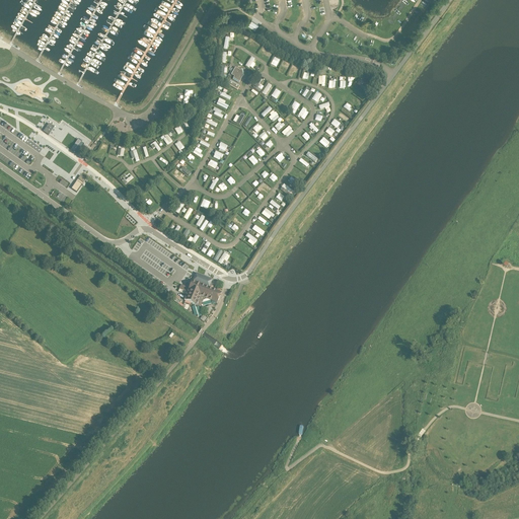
[(250,20),(248,26),(255,29),(258,23),(250,20)]
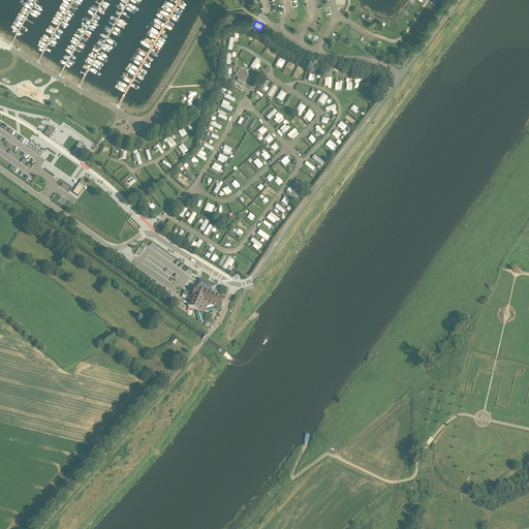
[(241,48),(245,47),(242,34),(235,36),(236,40),(239,39),(241,48)]
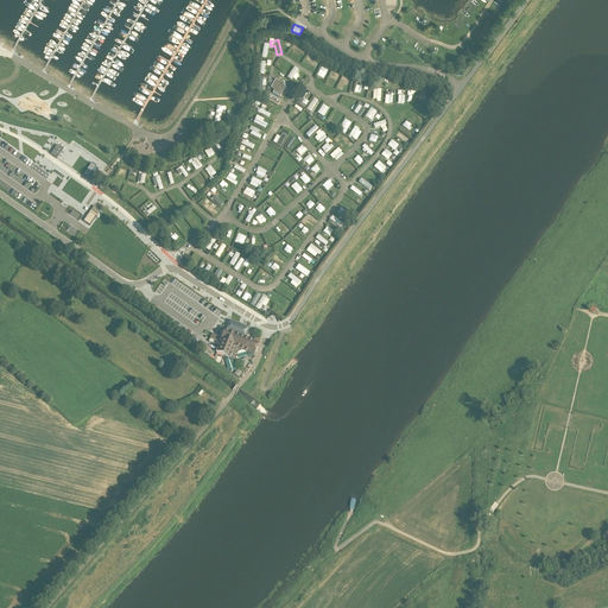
[(292,50),(304,58),(306,55),(295,46),(292,50)]
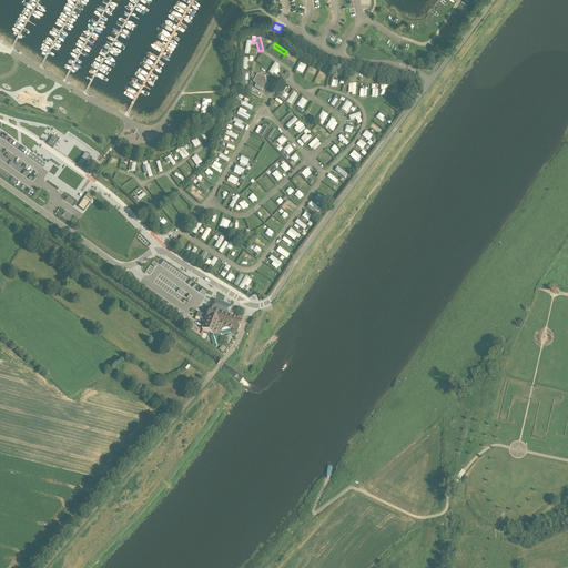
[(293,63),(296,60),(288,53),(285,57),(293,63)]
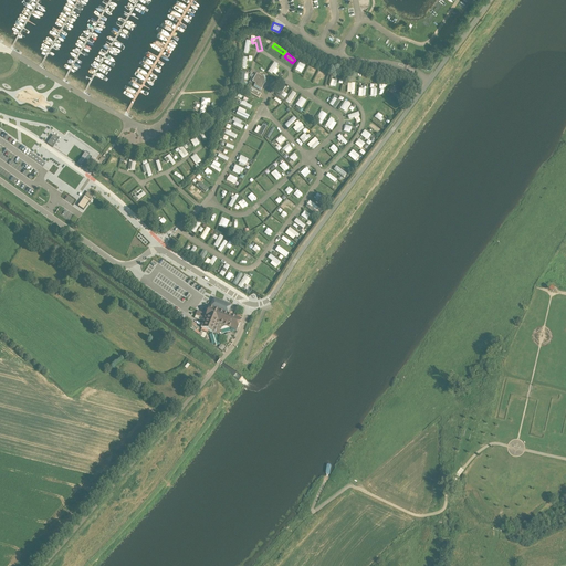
[(270,61),(263,69),(266,72),(273,63),(270,61)]
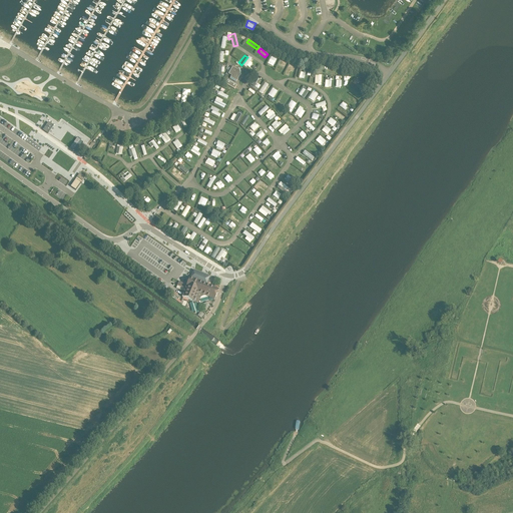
[(243,66),(249,69),(252,64),(250,63),(252,59),(248,57),(243,66)]
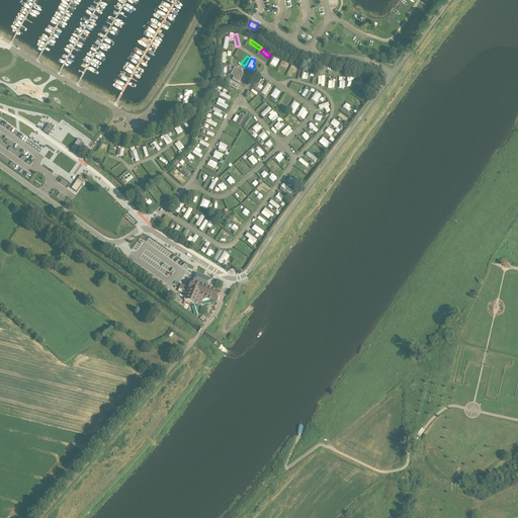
[(270,66),(276,69),(279,61),(273,59),(270,66)]
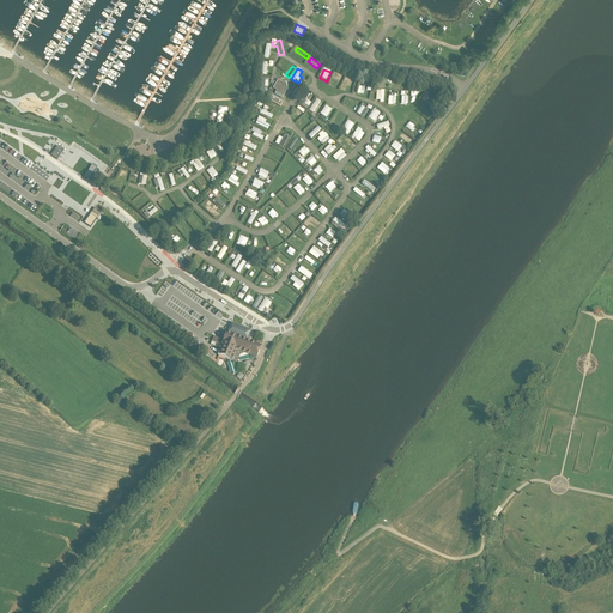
[(346,78),(340,90),(344,92),(350,80),(346,78)]
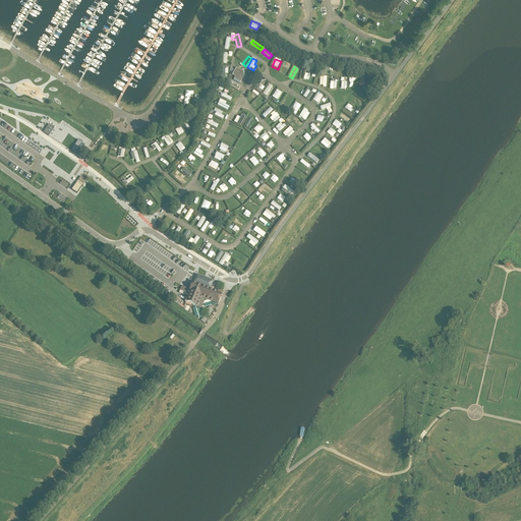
[(240,72),(235,69),(231,76),(235,78),(233,81),(239,84),(243,78),(245,78),(243,71),(240,72)]
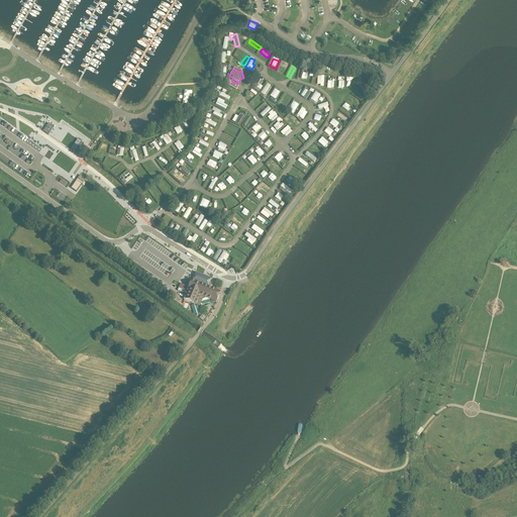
[(229,82),(227,86),(235,91),(238,87),(229,82)]
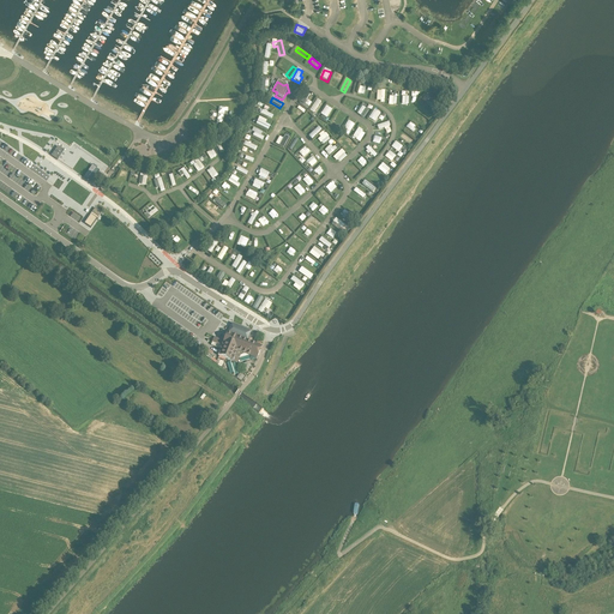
[(429,97),(427,102),(435,107),(438,101),(429,97)]
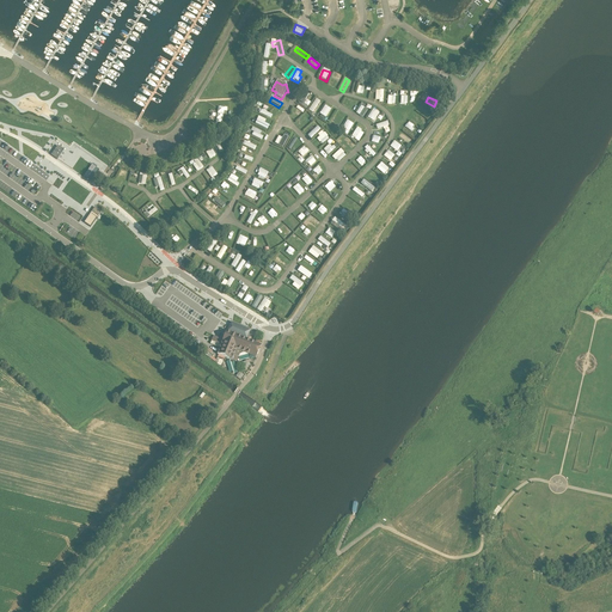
[(342,105),(348,109),(353,102),(347,98),(342,105)]
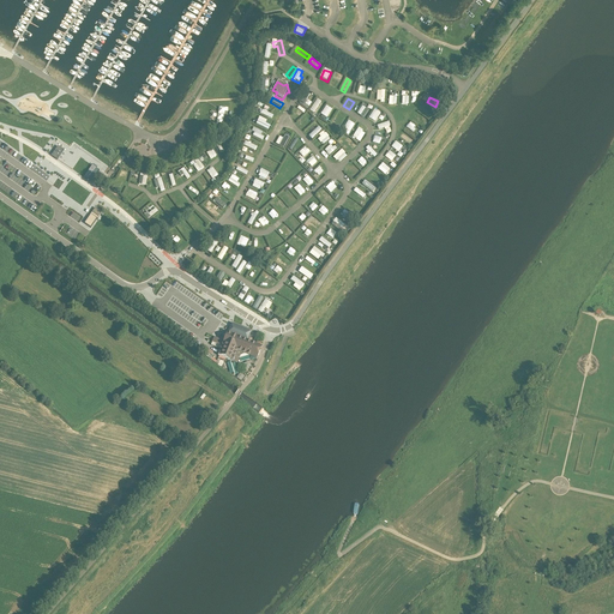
[(315,115),(321,102),(315,100),(311,113),(315,115)]
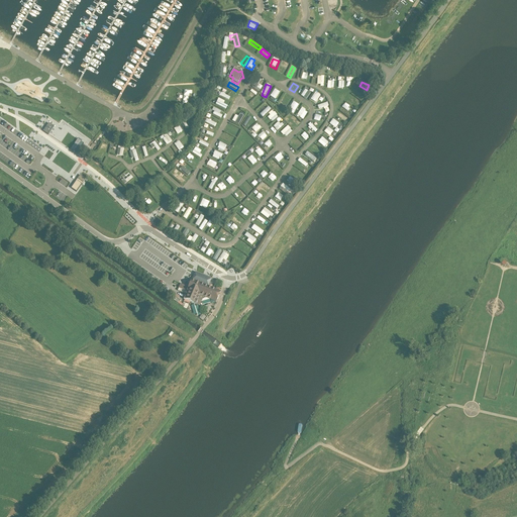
[(357,88),(354,92),(362,97),(365,94),(357,88)]
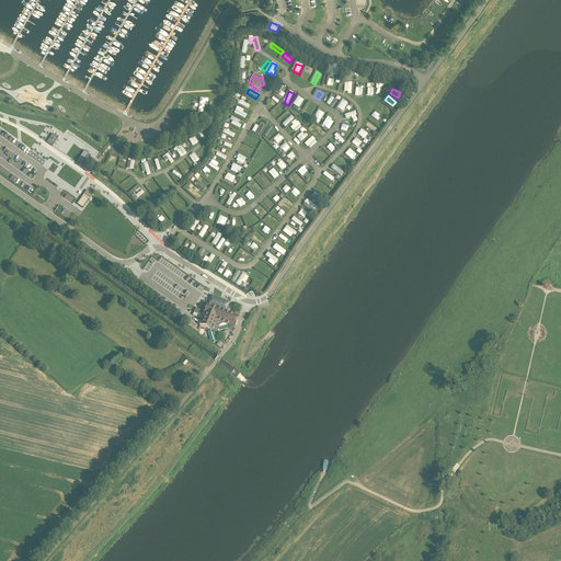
[(272,98),(268,103),(275,107),(278,102),(272,98)]
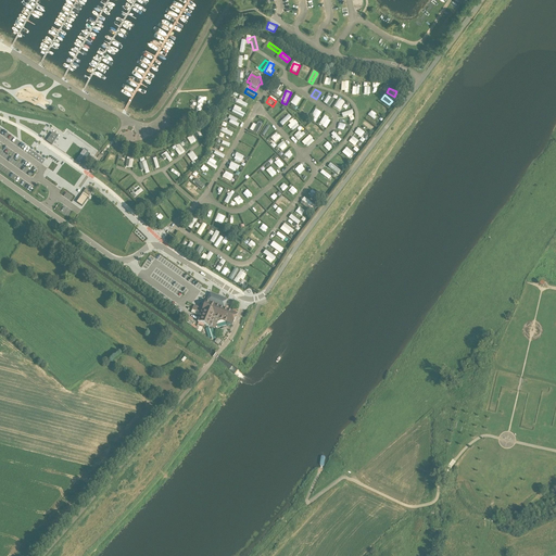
[(295,108),(301,100),(295,97),(290,104),(295,108)]
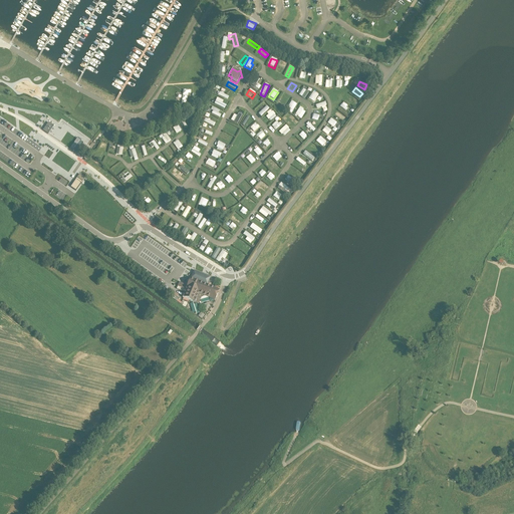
[(303,89),(299,96),(304,99),(308,92),(303,89)]
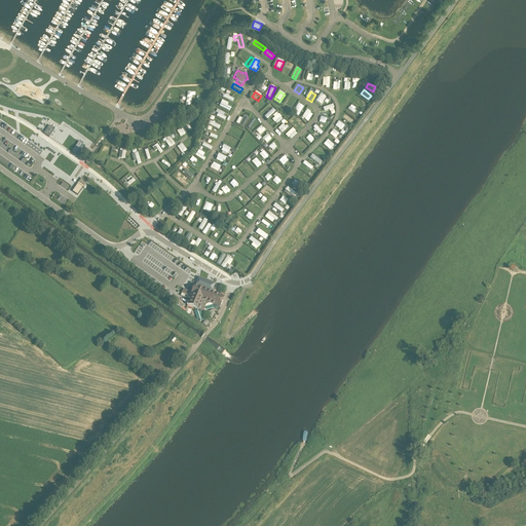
[(322,106),(326,98),(321,95),(315,102),(322,106)]
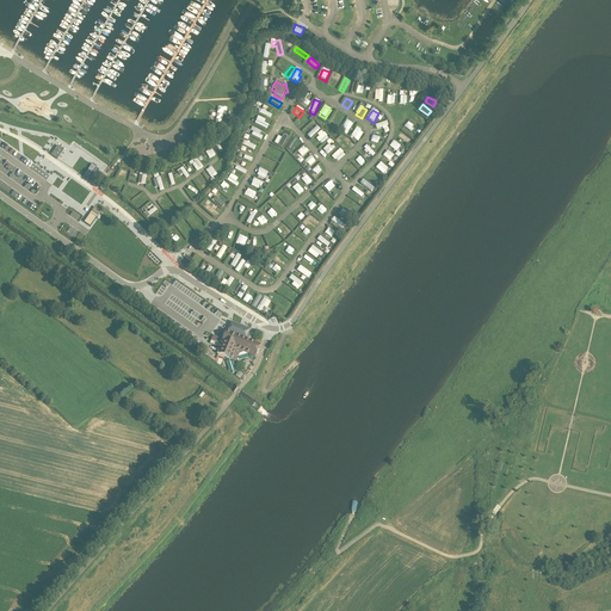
[(333,128),(341,116),(338,113),(329,124),(333,128)]
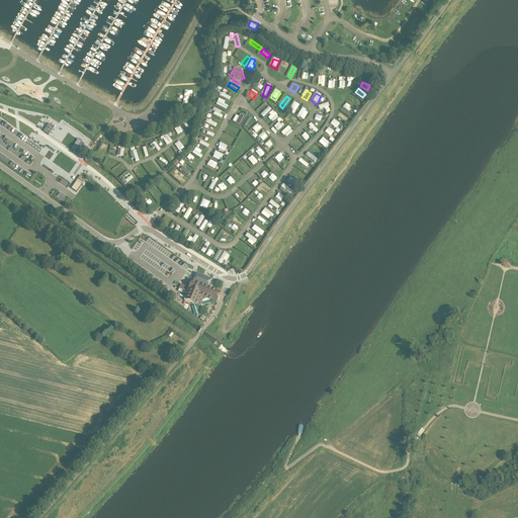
[(348,100),(357,107),(361,102),(352,96),(348,100)]
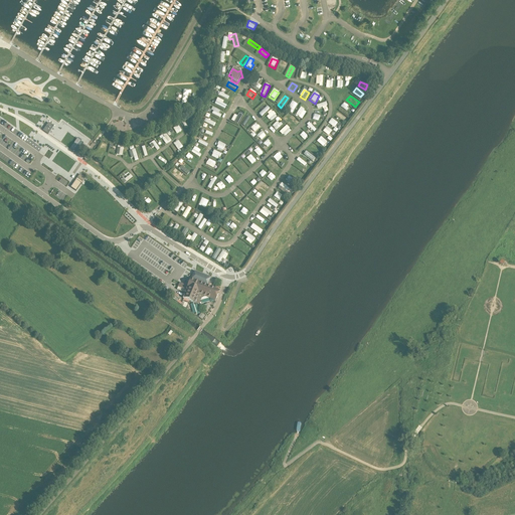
[(214,106),(225,110),(226,106),(222,105),(223,102),(217,99),(214,106)]
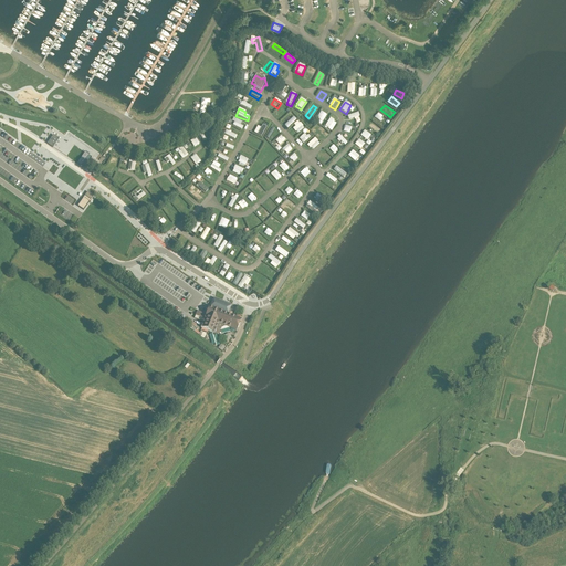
[(284,112),(276,118),(279,121),(286,115),(284,112)]
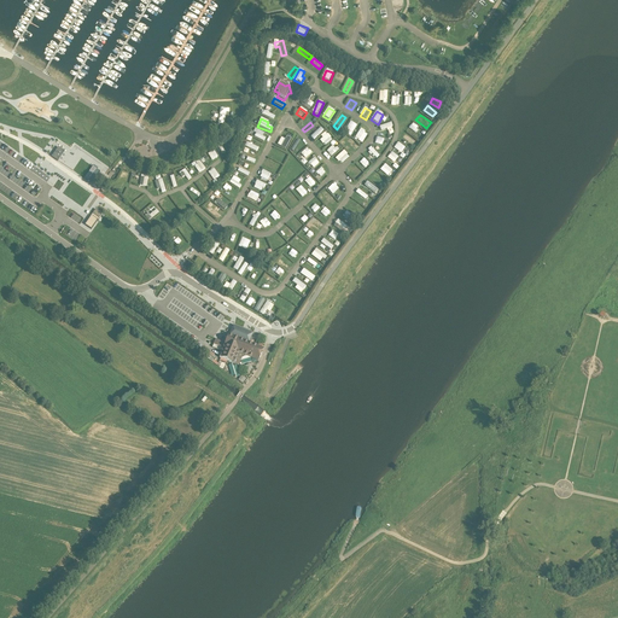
[(350,122),(345,134),(351,138),(356,126),(350,122)]
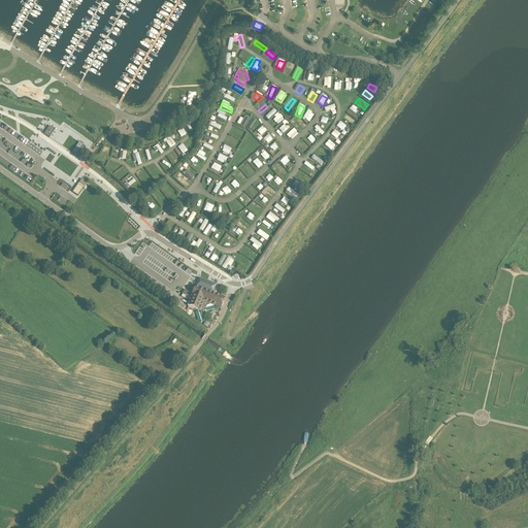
[(331,111),(332,116),(336,114),(334,106),(324,109),(325,112),(331,111)]
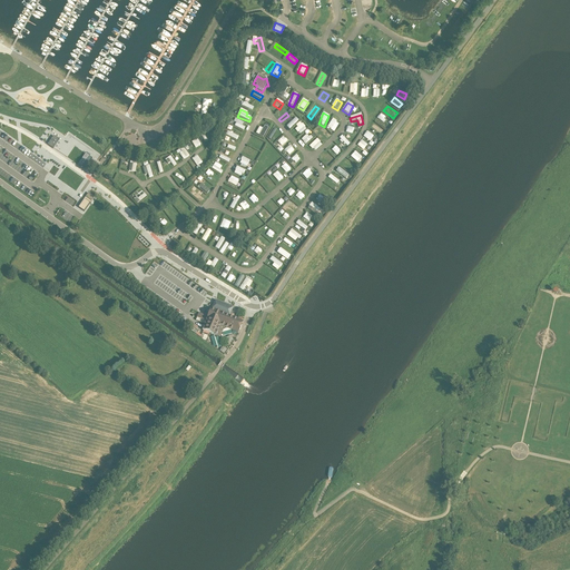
[(383,125),(387,120),(380,115),(376,119),(383,125)]
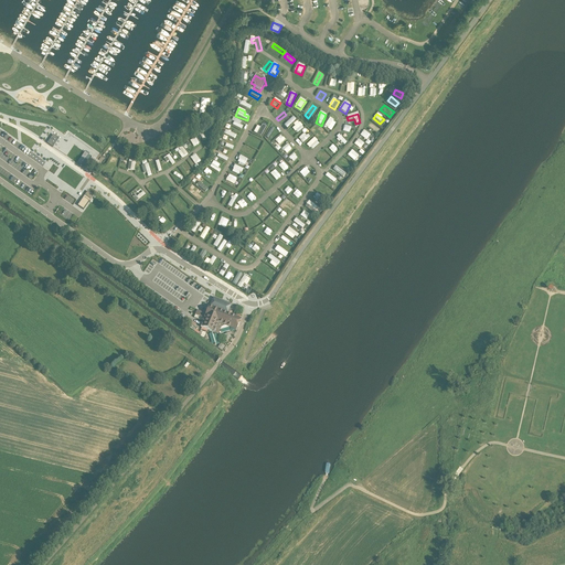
[(287,129),(296,120),(294,117),(284,126),(287,129)]
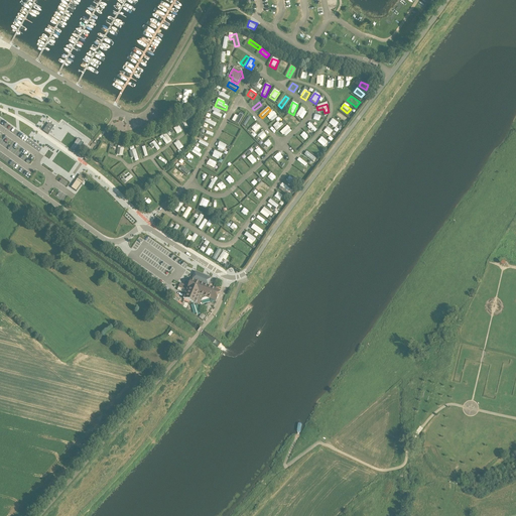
[(212,111),(214,113),(213,115),(221,119),(222,116),(219,115),(221,112),(213,108),(212,111)]
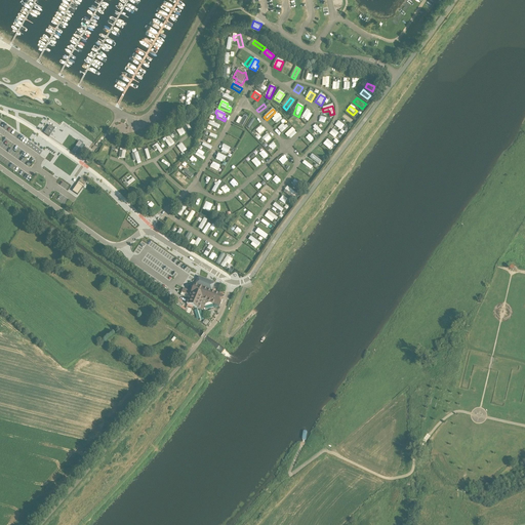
[(301,118),(308,122),(312,115),(309,114),(310,112),(307,110),(301,118)]
